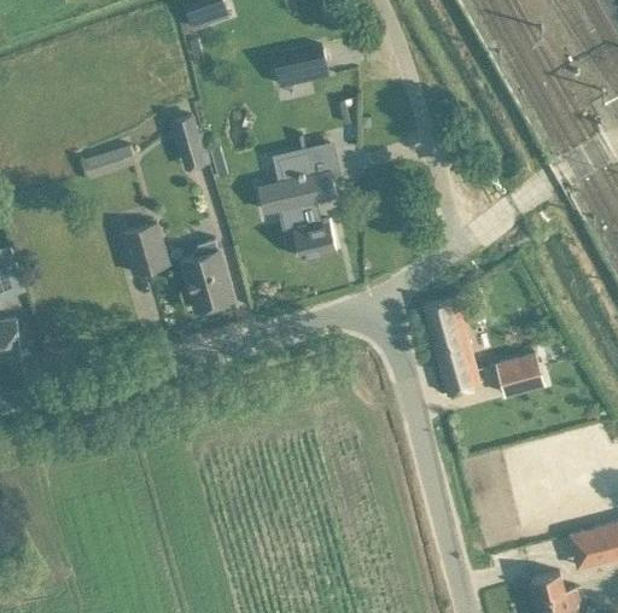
[(208,0),(198,0),(184,5),(192,30),(216,22),(208,0)]
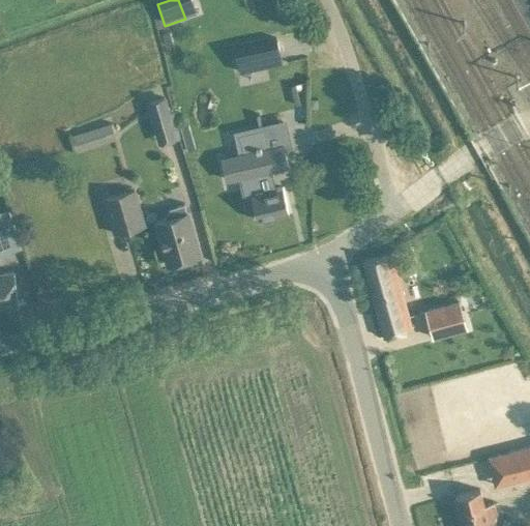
[(178,0),(185,19),(202,12),(198,0),(178,0)]
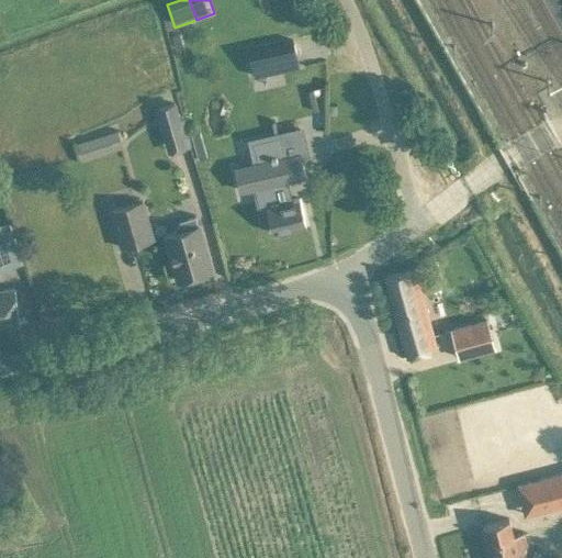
[(179,37),(173,38),(177,52),(182,51),(179,37)]
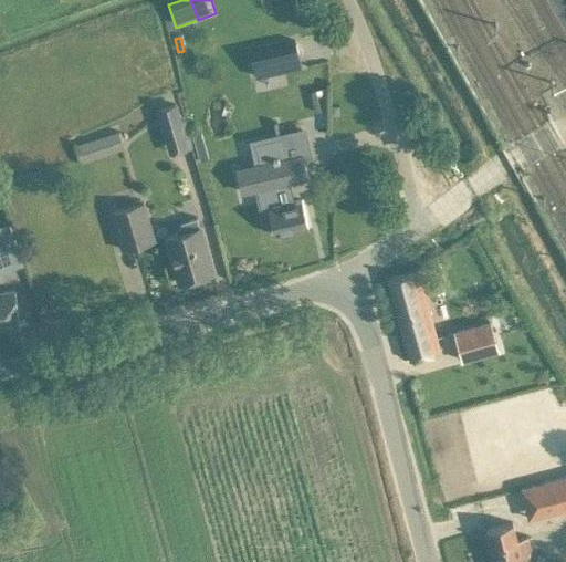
[(295,43),(250,53),(255,80),(302,70),(295,43)]
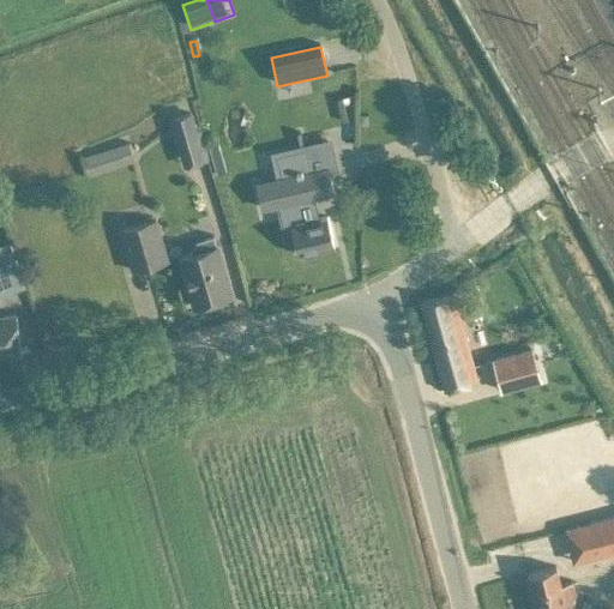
[(349,120),(343,97),(337,98),(342,121),(349,120)]
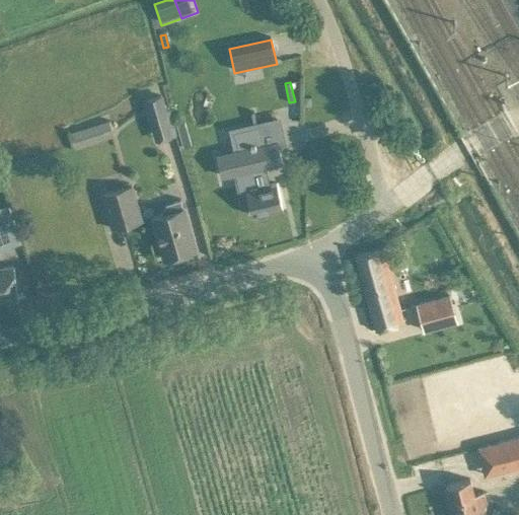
[(146,102),(150,119),(153,127),(167,123),(160,98),(146,102)]
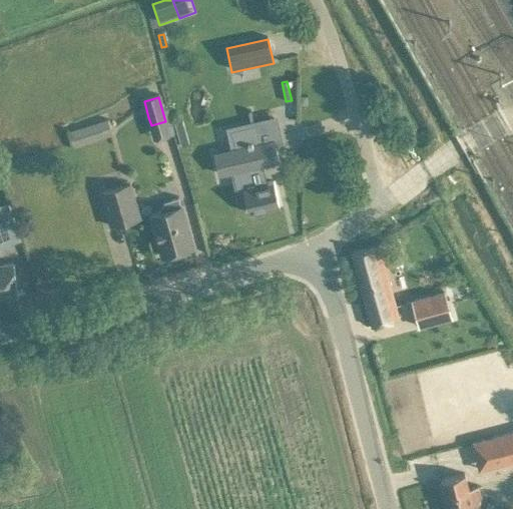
[(70,133),(74,148),(114,136),(109,121),(70,133)]
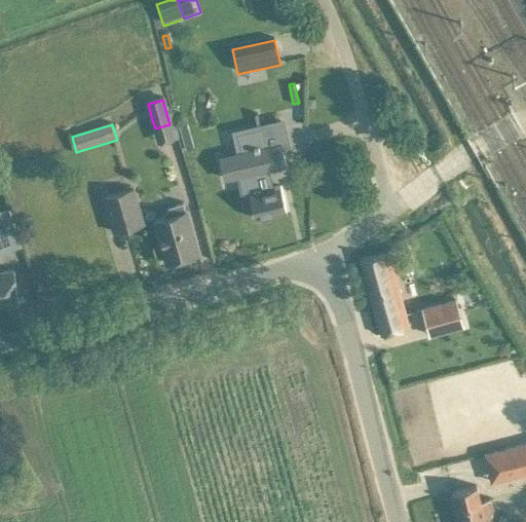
[(187,152),(194,151),(187,125),(180,126),(187,152)]
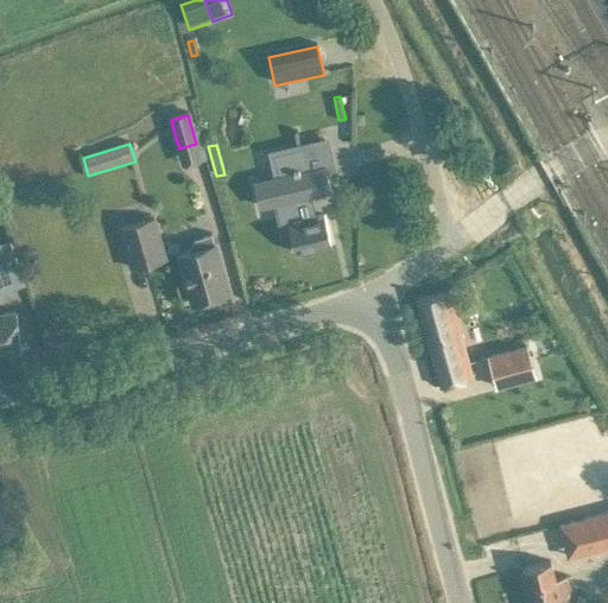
[(298,151),(273,157),(278,178),(284,203),(274,205),(274,207),(284,246),(292,243),(295,255),(331,246),(324,217),(316,220),(311,198),(331,194),(328,179),(325,167),(306,172),(305,170),(306,170),(302,150),(298,151)]
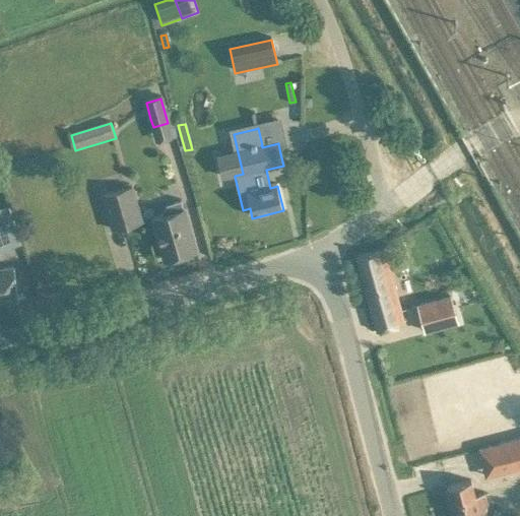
[(113,232),(142,223),(132,188),(103,196),(113,232)]
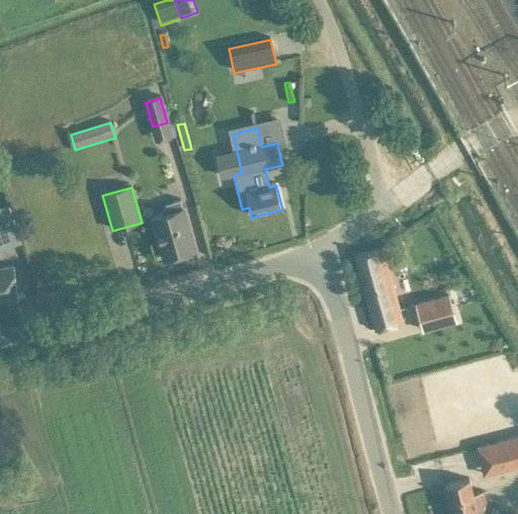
[(164,216),(152,220),(164,260),(195,252),(181,201),(165,205),(163,210),(164,216)]
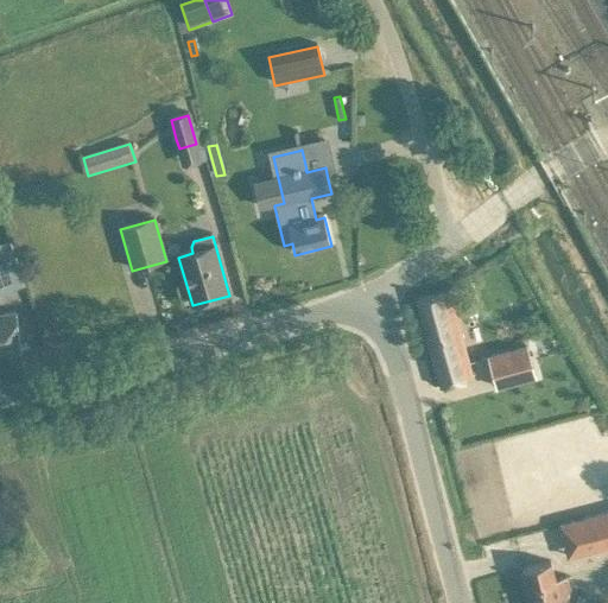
[(0,293),(25,285),(10,240),(0,243),(0,293)]
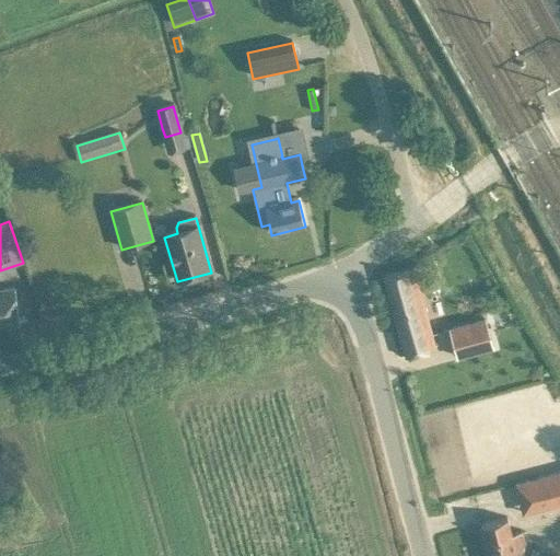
[(441,282),(435,265),(423,268),(428,286),(441,282)]
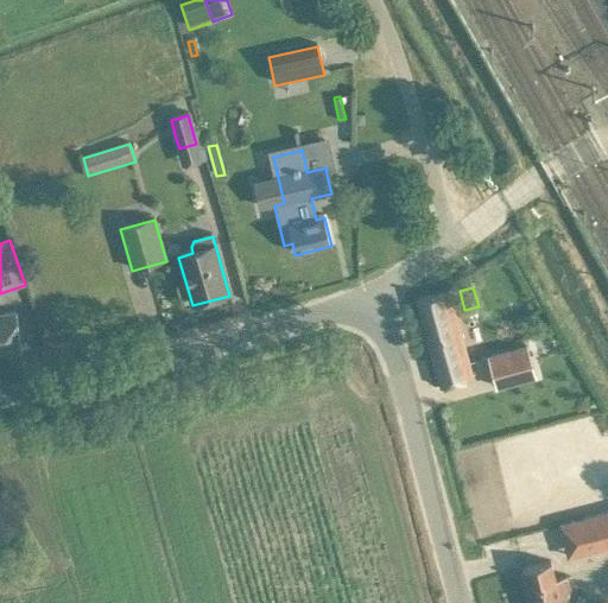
[(449,294),(416,304),(441,388),(474,379),(449,294)]
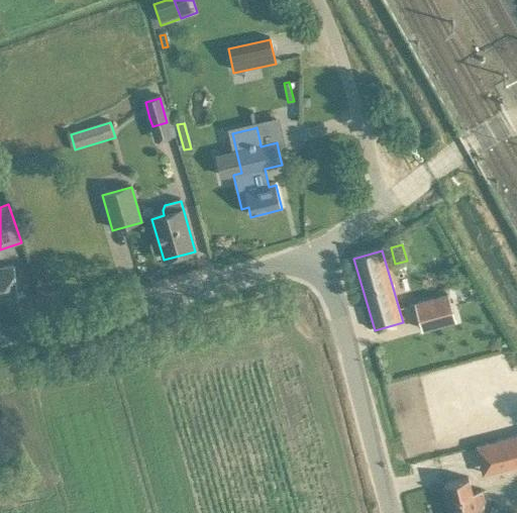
[(0,302),(18,300),(14,267),(0,268),(0,302)]
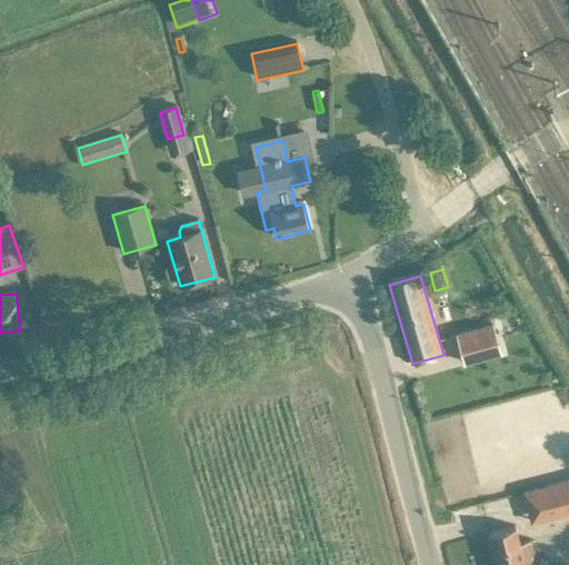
[(492,326),(458,336),(466,365),(500,356),(492,326)]
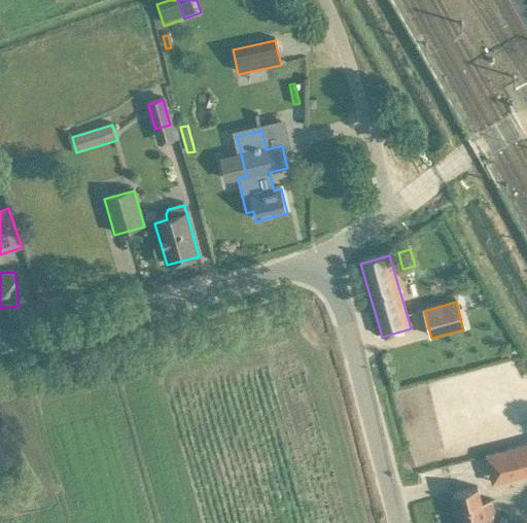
[(515,480),(526,476),(526,446),(507,452),(515,480)]
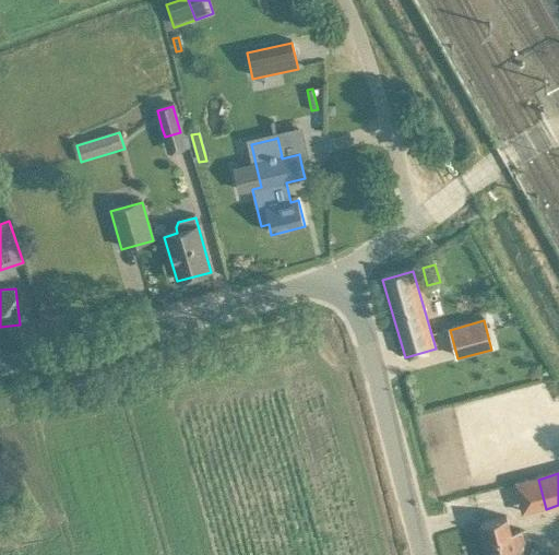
[(526,554),(521,532),(511,535),(507,519),(480,526),(488,554),(526,554)]
